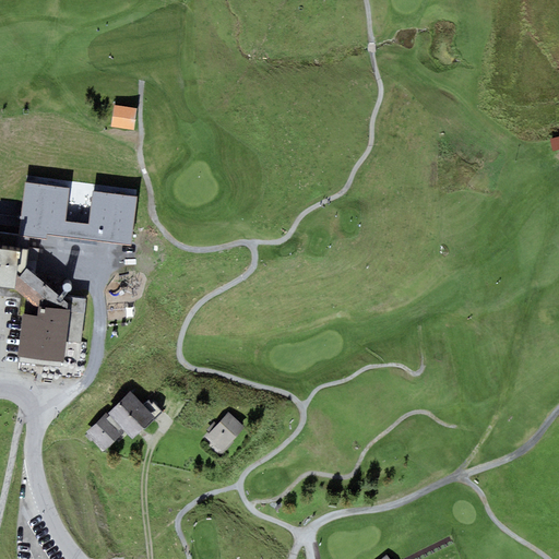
[(134,108),(114,106),(111,129),(132,131),(134,108)]
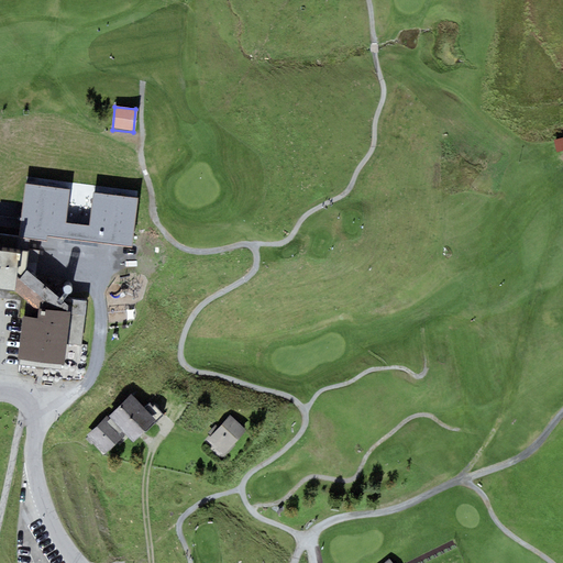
[(43,218),(42,233),(89,236),(90,220),(43,218)]
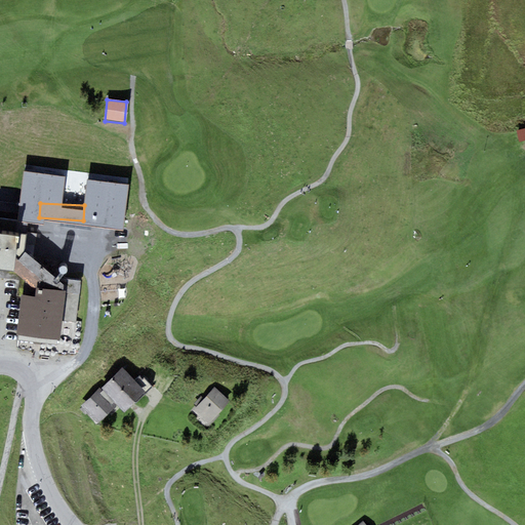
[(0,269),(13,271),(15,257),(17,258),(25,251),(27,234),(18,233),(18,236),(0,233),(0,269)]
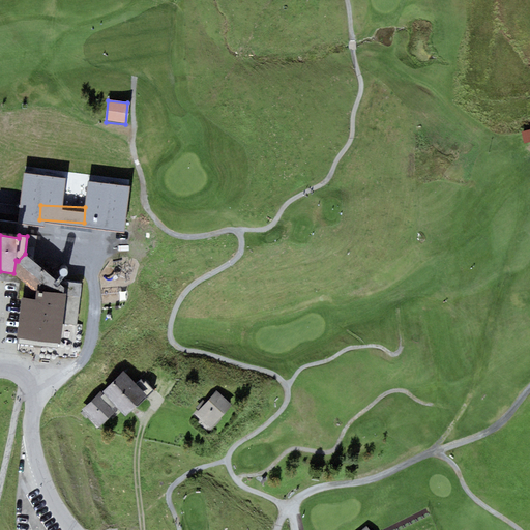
[(61,284),(25,254),(18,261),(16,260),(13,273),(33,290),(36,291),(66,294),(62,323),(77,325),(82,285),(62,281),(61,284)]
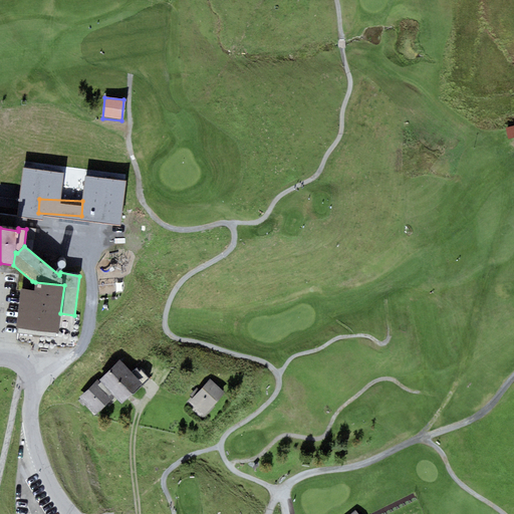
[(64,285),(35,282),(34,290),(21,288),(16,326),(19,327),(18,332),(55,336),(56,332),(58,332),(60,313),(64,285)]
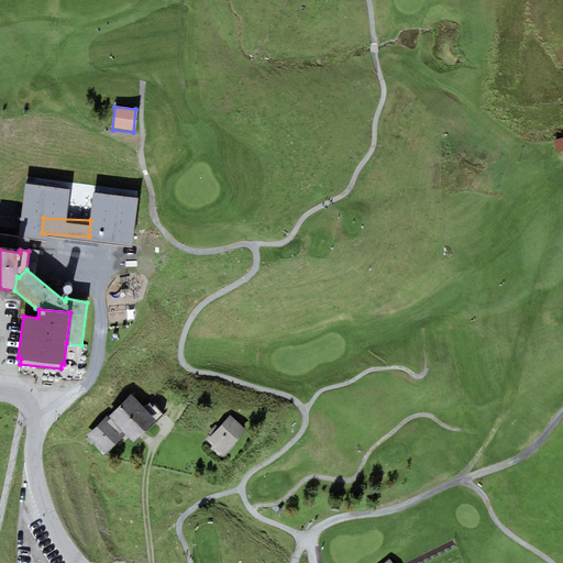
[(144,408),(131,395),(109,416),(127,434),(133,441),(144,430),(146,432),(164,415),(155,406),(153,408),(150,404),(144,408)]
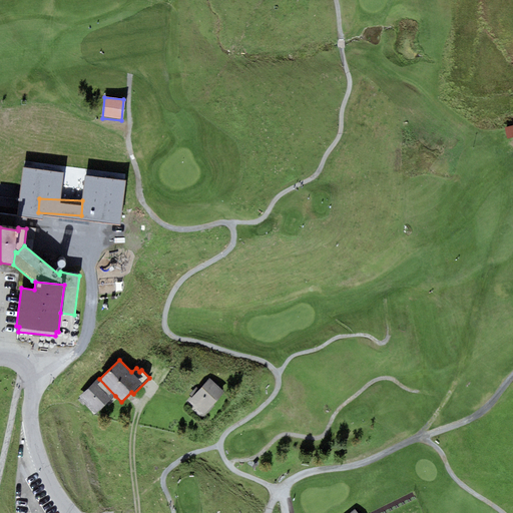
[(96,414),(115,396),(99,379),(98,378),(79,396),(96,414)]
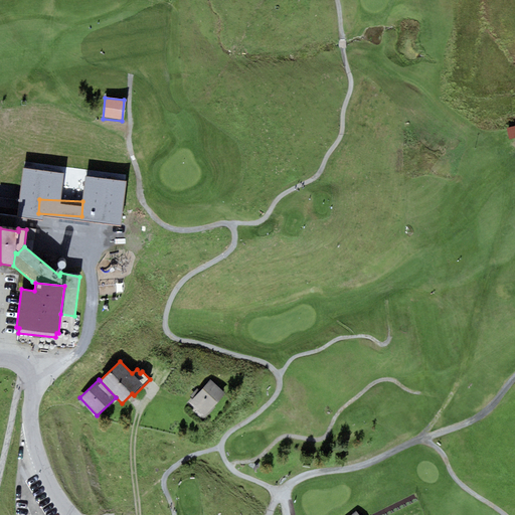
[(193,398),(189,402),(205,416),(206,417),(215,407),(214,406),(226,393),(210,379),(199,391),(193,398)]
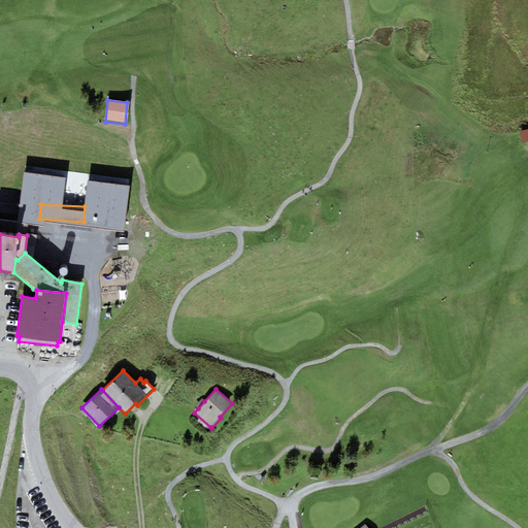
[(195,406),(198,408),(204,401),(202,398),(195,406)]
